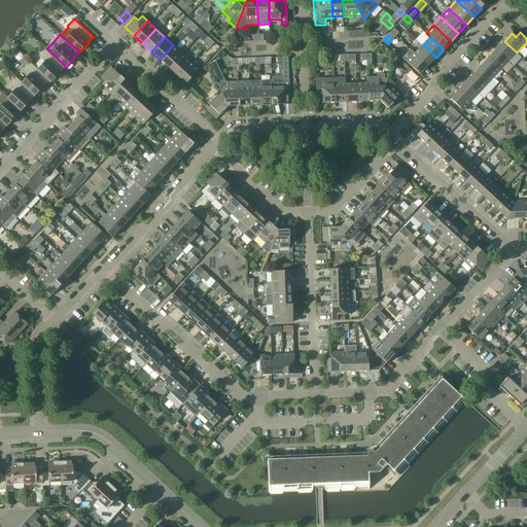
[(517,53),(504,41),(496,49),(510,61),(517,53)]
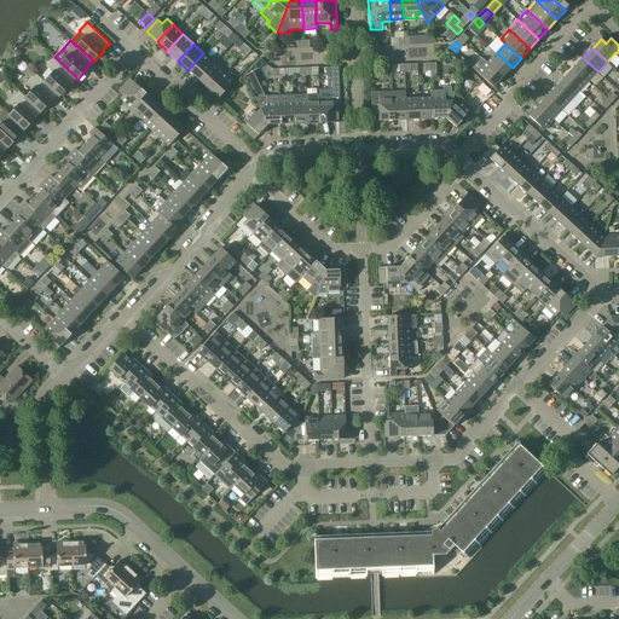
[(198,80),(214,63),(203,53),(187,70),(198,80)]
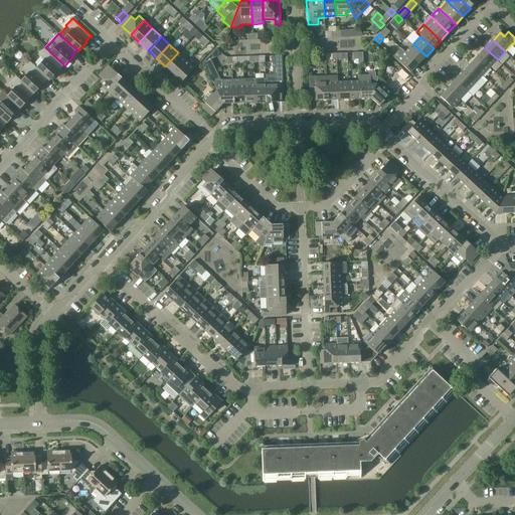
[(406,52),(418,64),(426,56),(413,44),(406,52)]
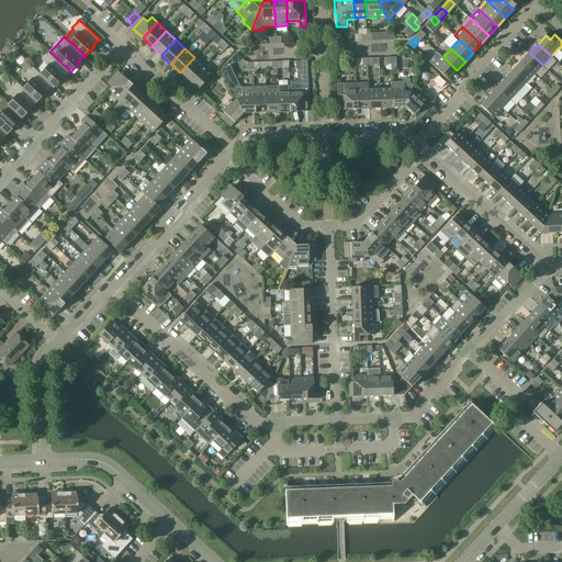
[(53,86),(55,88),(64,78),(64,77),(69,71),(69,70),(49,52),(43,59),(48,65),(41,74),(53,86)]
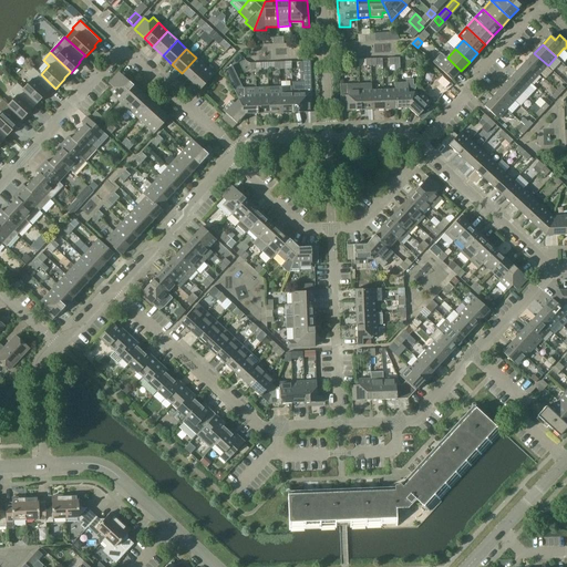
[(442,53),(433,62),(453,80),(461,71),(447,58),(442,53)]
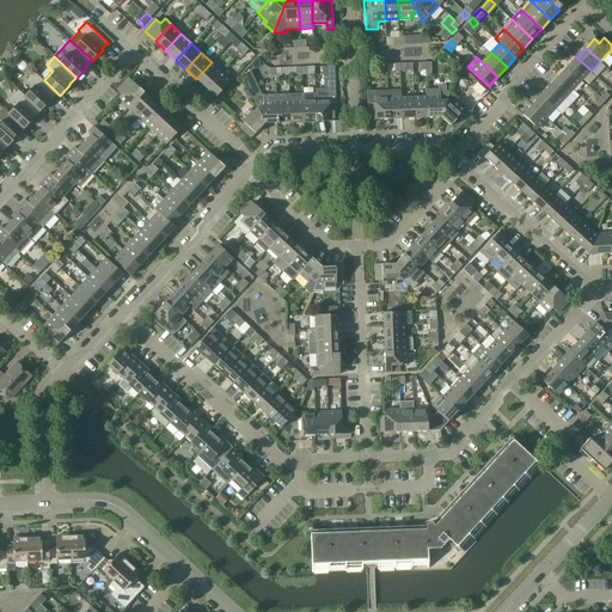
[(592,71),(576,57),(568,67),(582,80),(592,71)]
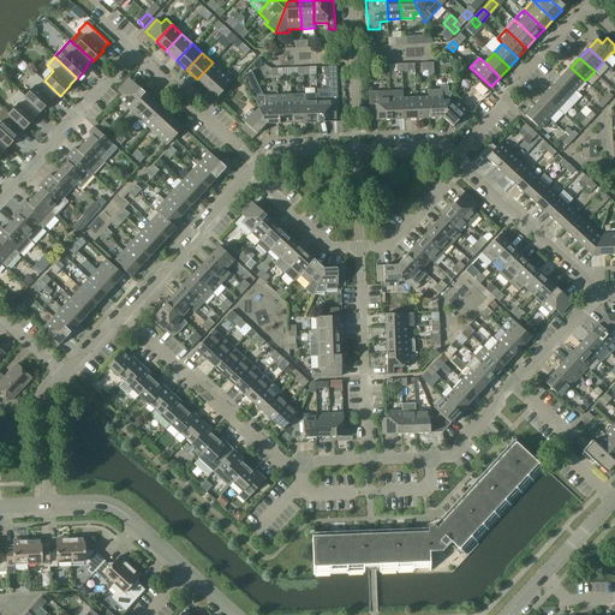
[(208,89),(224,71),(213,63),(197,79),(208,89)]
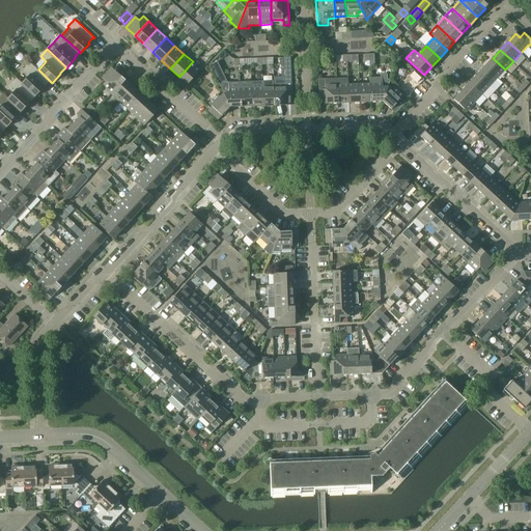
[(505,70),(493,58),(484,66),(498,78),(505,70)]
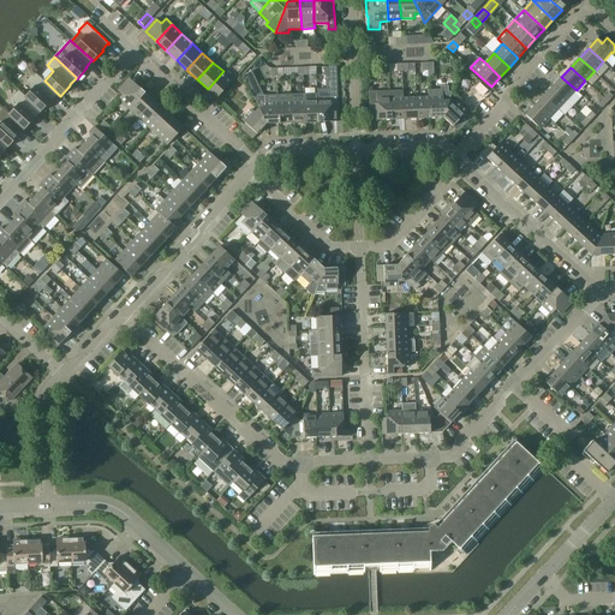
[(224,71),(208,89),(218,99),(233,82),(224,71)]
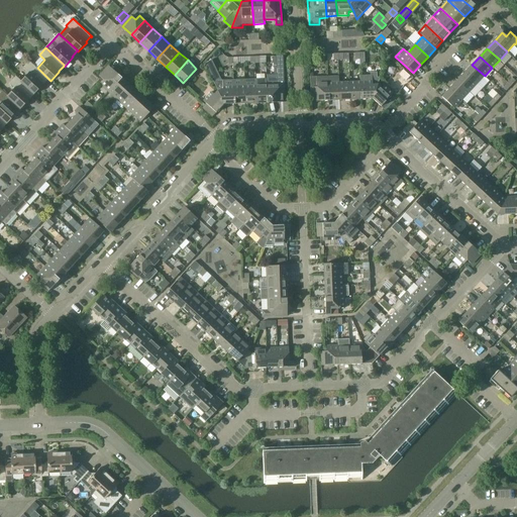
[(211,60),(205,63),(208,70),(214,68),(211,60)]
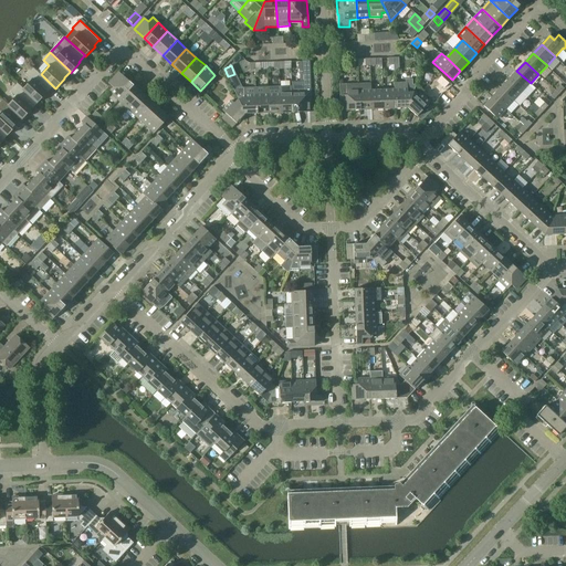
[(39,102),(38,103),(39,103),(48,93),(46,93),(53,86),(41,74),(33,67),(27,75),(32,80),(24,88),(39,102)]
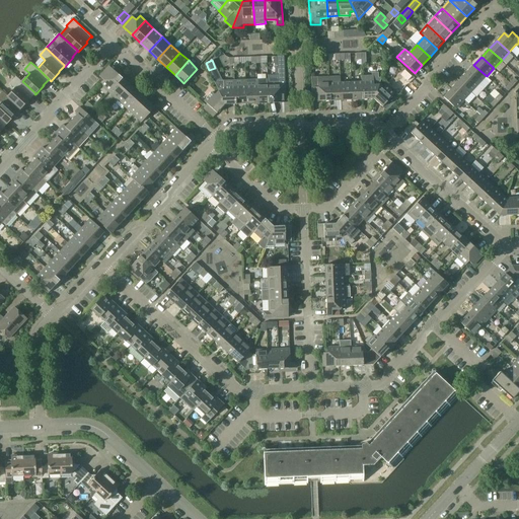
[(487,76),(473,65),(466,73),(479,84),(487,76)]
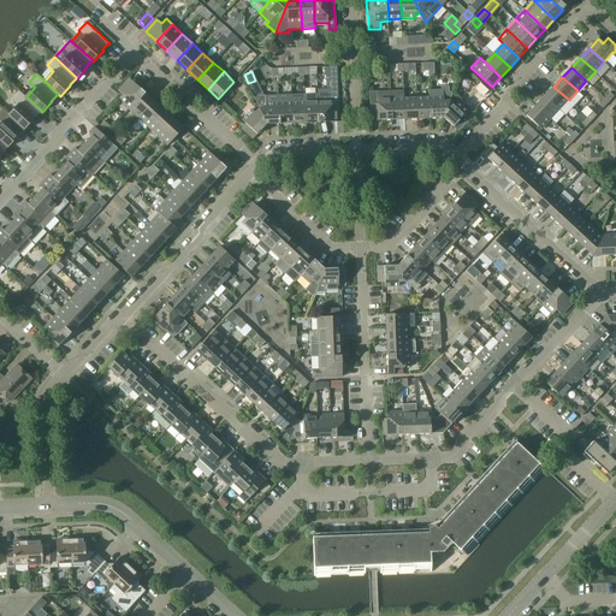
[(130,110),(146,93),(130,80),(119,92),(124,96),(120,101),(130,110)]
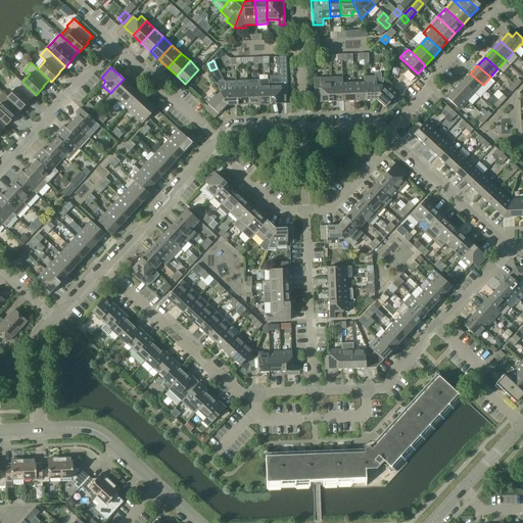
[(366,77),(366,83),(367,100),(377,100),(382,86),(383,86),(385,79),(382,79),(382,74),(375,74),(375,77),(366,77)]
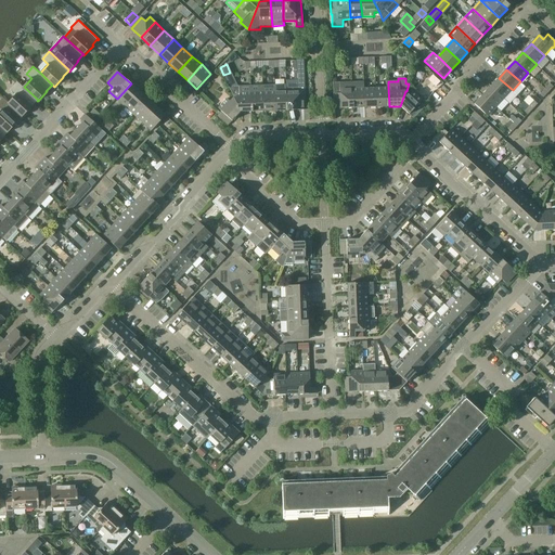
[(513,90),(499,78),(491,87),(504,99),(513,90)]
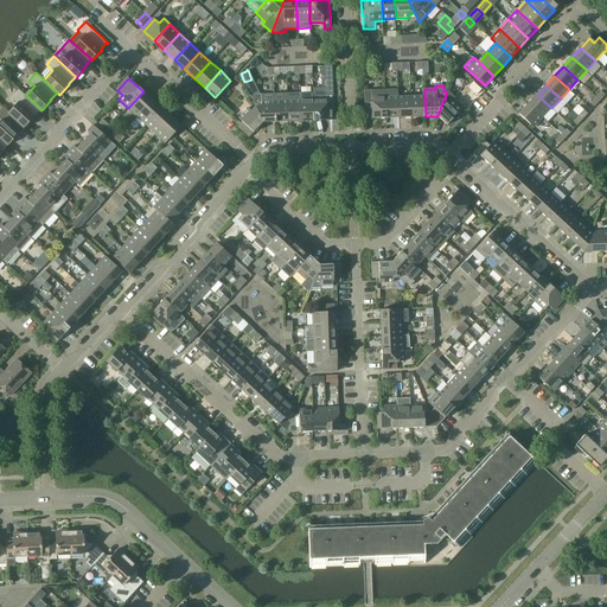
[(25,127),(25,128),(36,117),(34,116),(40,110),(42,109),(26,95),(19,89),(12,97),(18,103),(10,112),(10,113),(25,127)]
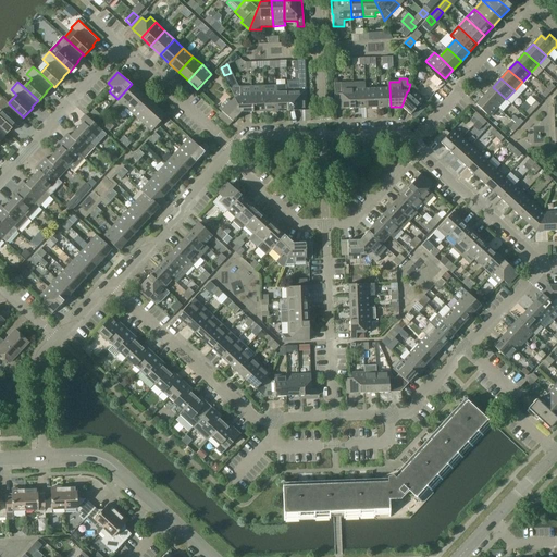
[(335,84),(336,109),(356,109),(355,90),(355,89),(355,88),(354,83),(335,84)]
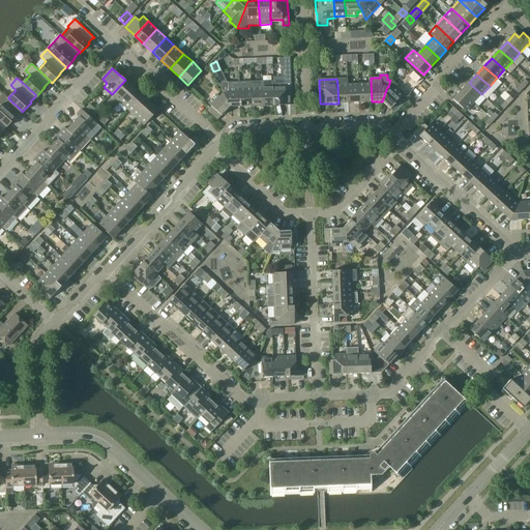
[(348,85),(348,79),(336,79),(337,84),(337,85),(337,86),(339,104),(349,102),(348,85)]
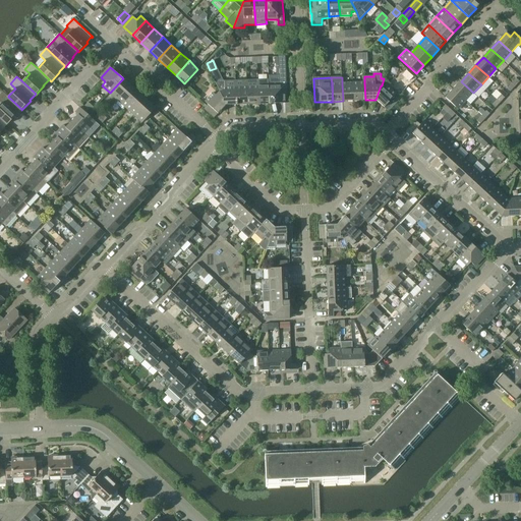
[(118,101),(131,87),(123,78),(110,93),(118,101)]
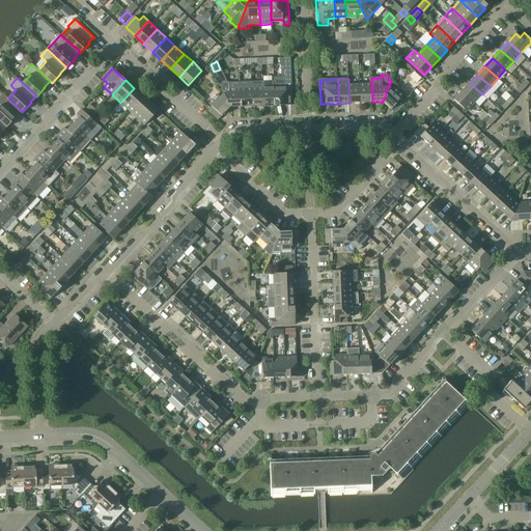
[(294,105),(292,81),(275,82),(275,86),(276,106),(294,105)]
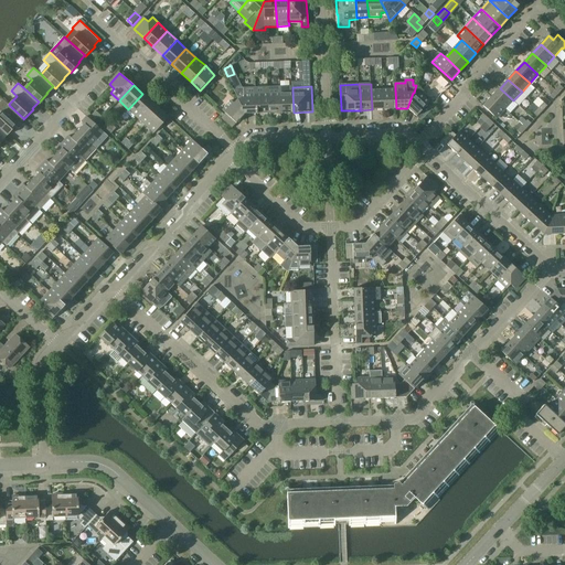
[(268,88),(269,114),(281,114),(280,87),(268,88)]
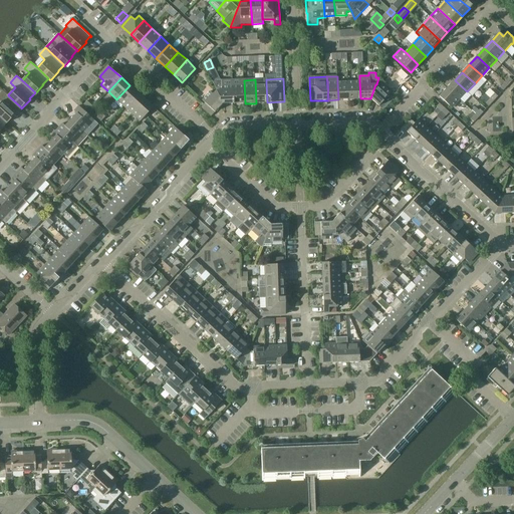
[(255,79),(256,103),(267,102),(266,83),(266,79),(255,79)]
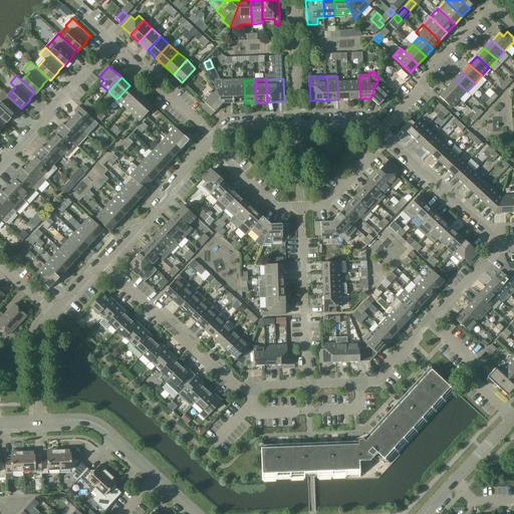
[(235,104),(234,80),(213,81),(217,90),(224,104),(235,104)]
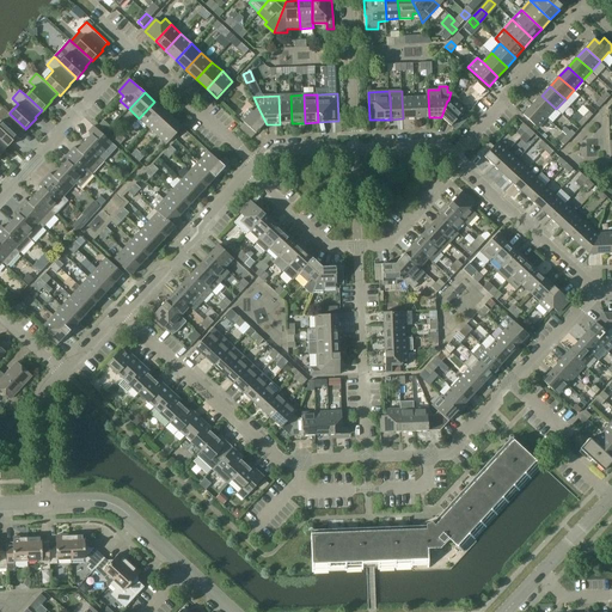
[(279,96),(280,124),(292,123),(291,96),(279,96)]
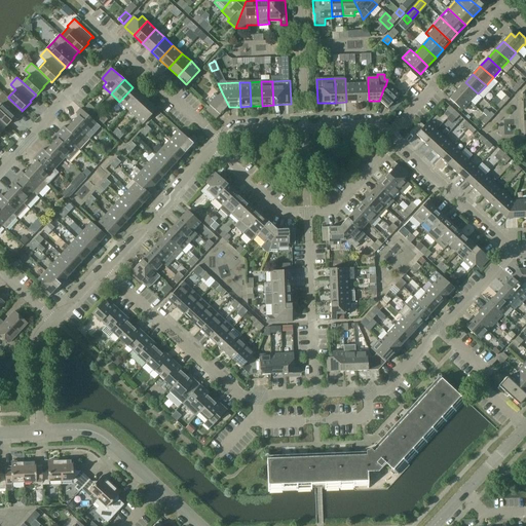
[(478,94),(465,82),(457,90),(471,102),(478,94)]
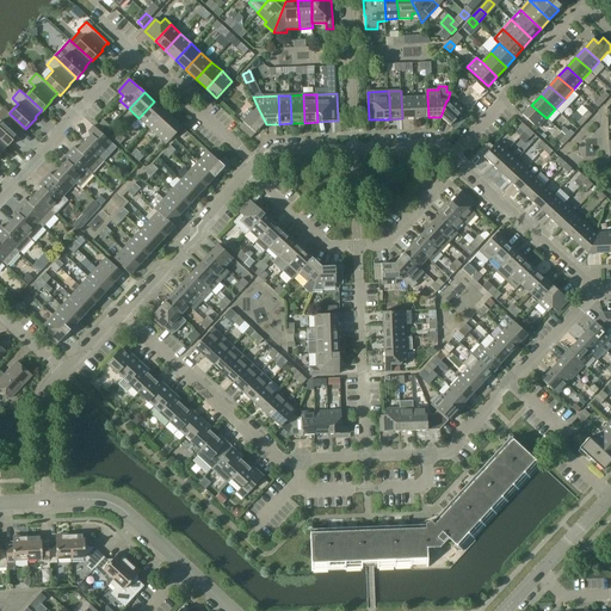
[(414,98),(415,118),(429,117),(427,97),(414,98)]
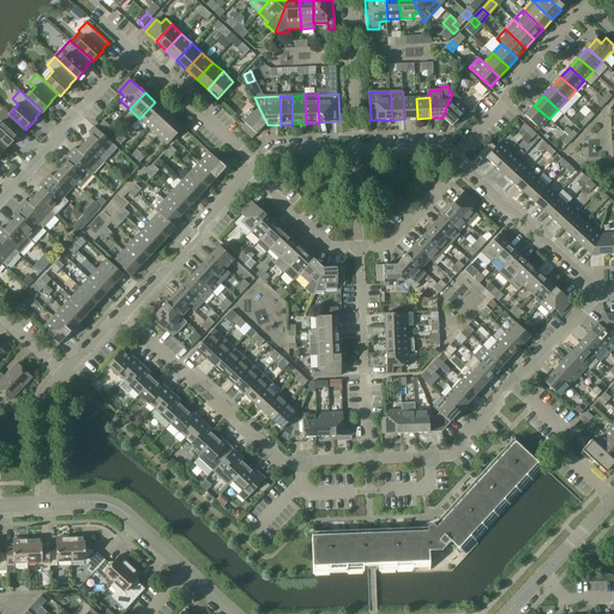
[(403,98),(404,119),(417,119),(416,98),(403,98)]
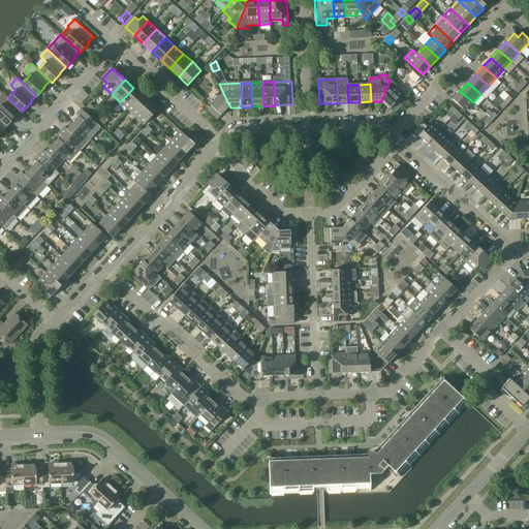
[(395,113),(398,110),(406,100),(401,96),(402,96),(393,88),(391,90),(387,87),(386,87),(381,101),(395,113)]
